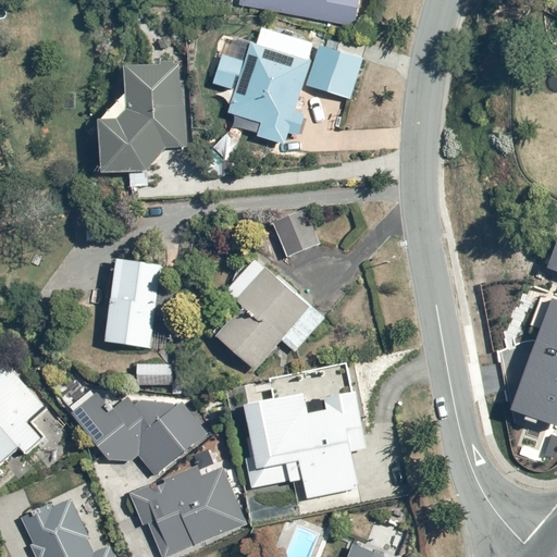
[(238,0),(237,5),(358,25),(361,0),(238,0)]
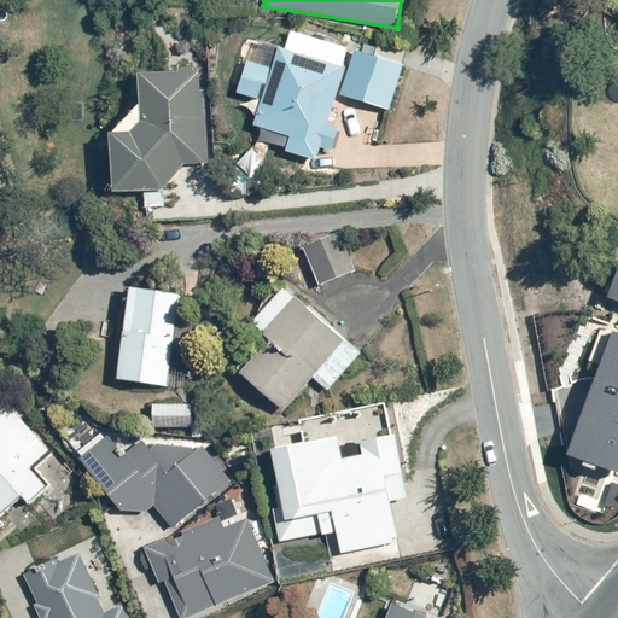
[(269,66),(244,59),(234,92),(257,99),(249,124),(290,136),(285,152),(315,162),(320,147),(333,151),(340,127),(324,122),(347,45),(290,28),(285,45),(277,42),(269,66)]
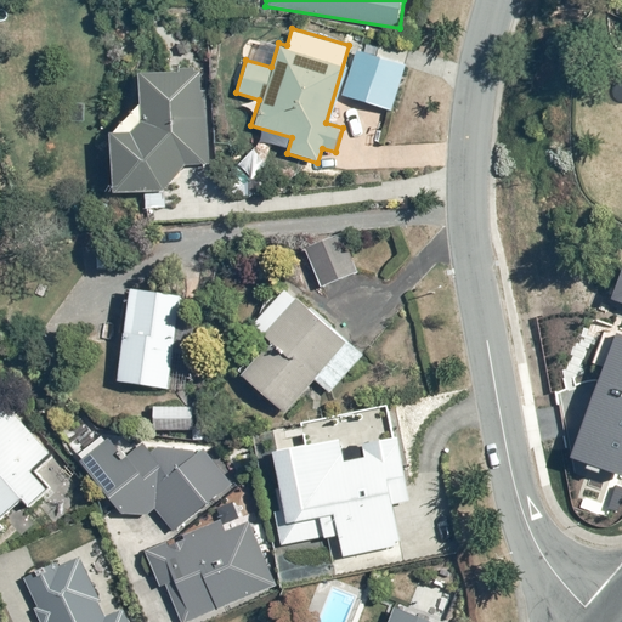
[(407,64),(358,50),(345,95),(393,109),(407,64)]
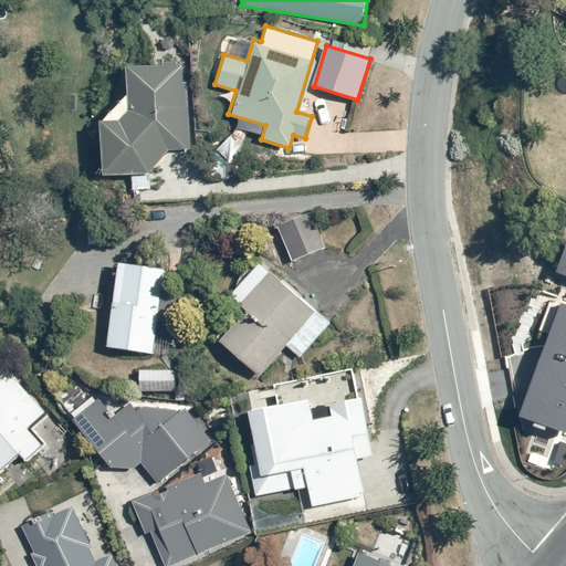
[(126,93),(100,122),(103,176),(149,174),(161,152),(188,150),(182,63),(126,66),(126,93)]
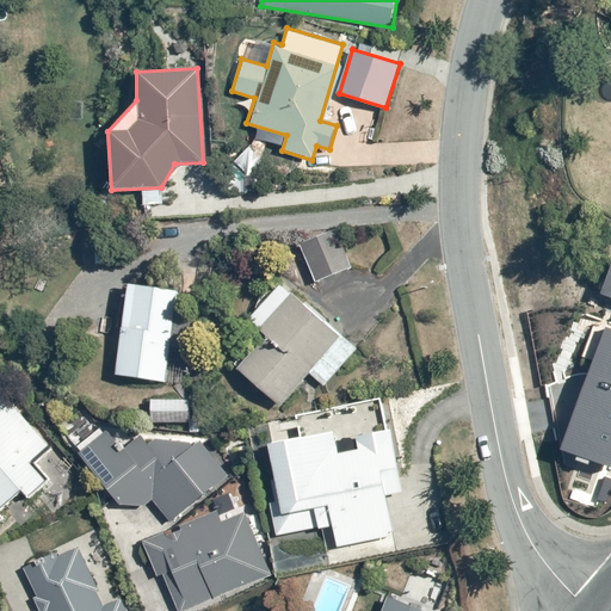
[(340,227),(301,244),(319,284),(358,266),(340,227)]
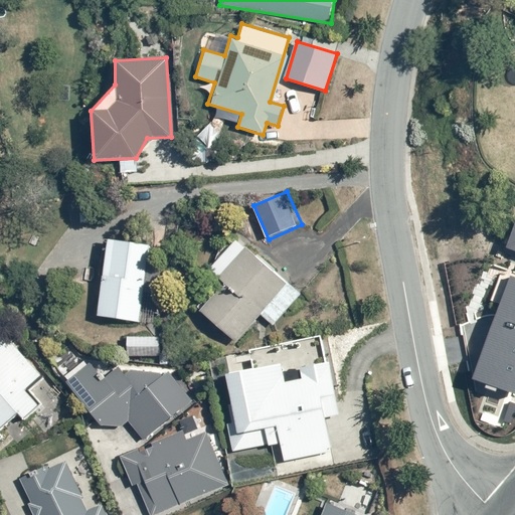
[(514,215),(503,247),(514,251),(514,215)]
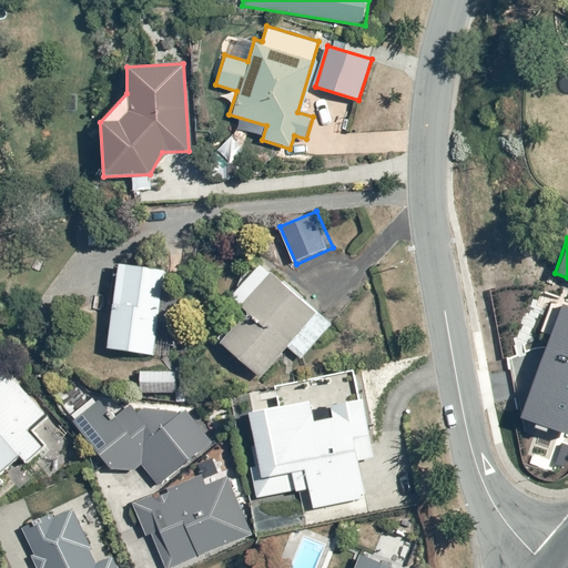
[(334,325),(257,261),(226,297),(240,308),(216,337),(262,375),(286,346),(304,361),(334,325)]
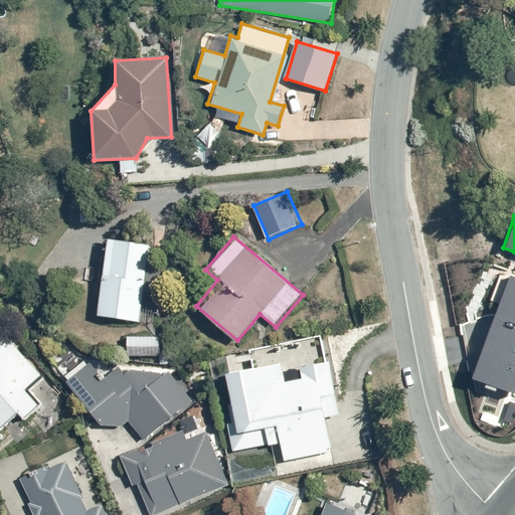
[(152,242),(108,237),(99,317),(143,322),(152,242)]
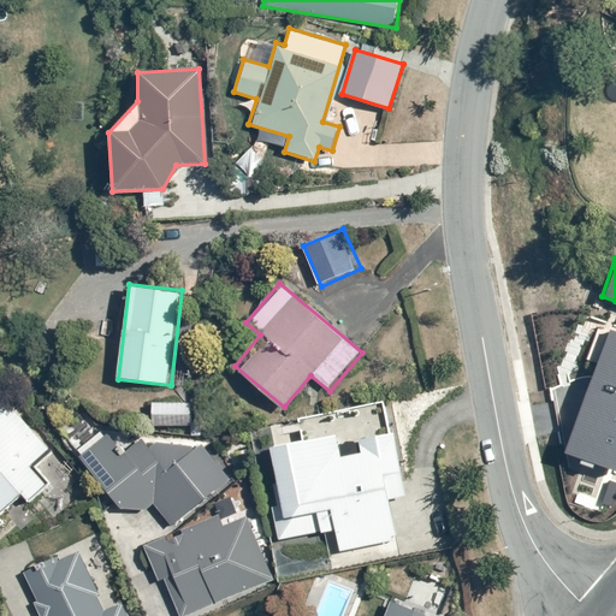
[(189,402),(152,402),(152,425),(189,425),(189,402)]
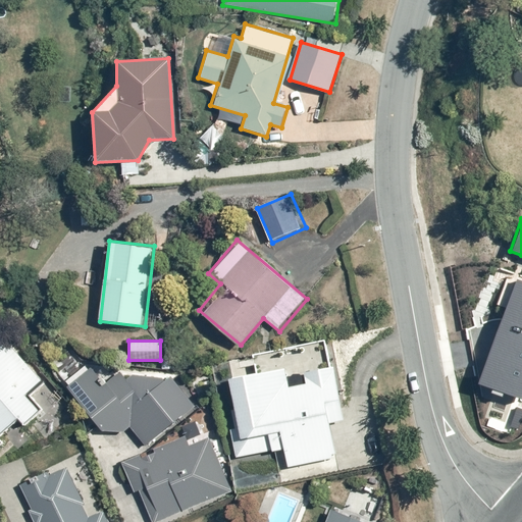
[(0,445),(1,444),(0,442),(0,435),(17,419),(24,427),(44,408),(32,396),(47,381),(13,347),(8,353),(0,345),(0,445)]
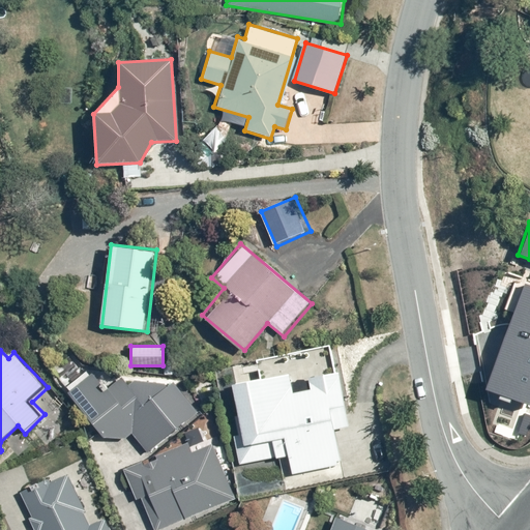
[(290,373),(263,377),(261,365),(230,370),(241,436),(235,437),(239,465),(287,458),(290,473),(328,468),(330,480),(344,478),(335,428),(347,427),(337,370),(307,375),(310,388),(293,391),(290,373)]
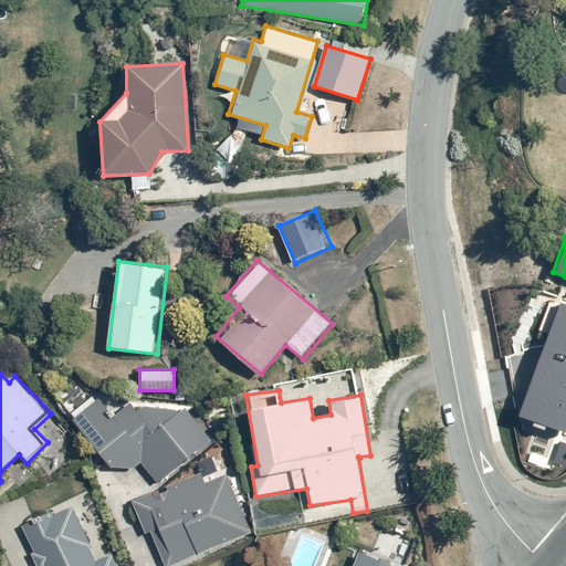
[(103,394),(73,418),(109,468),(140,465),(155,483),(209,440),(176,397),(157,411),(145,395),(119,415),(103,394)]
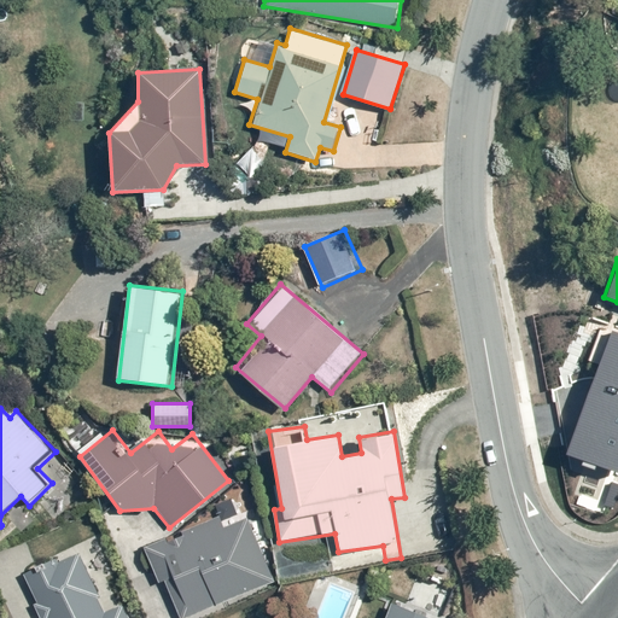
[(217,516),(145,549),(176,617),(197,617),(279,579),(249,516),(223,528),(217,516)]
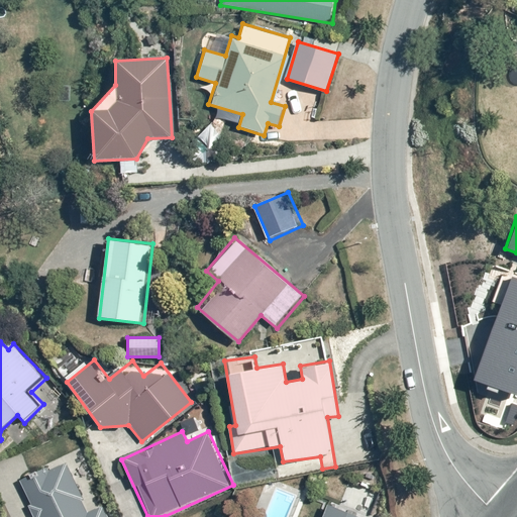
[(35,516),(108,516),(102,505),(90,511),(67,462),(20,486),(35,516)]
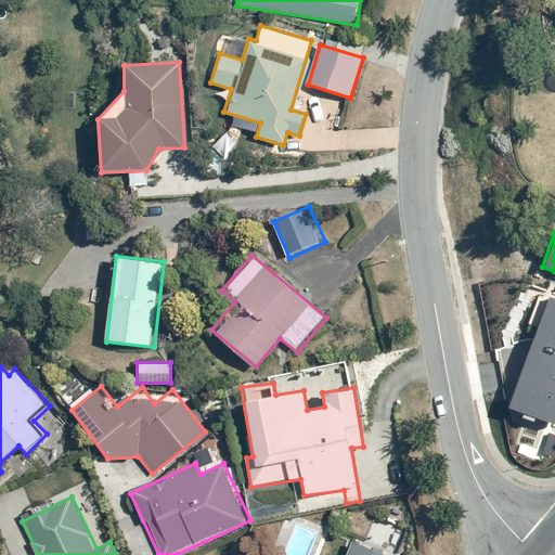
[(345,554),(392,554),(351,540),(345,554)]
